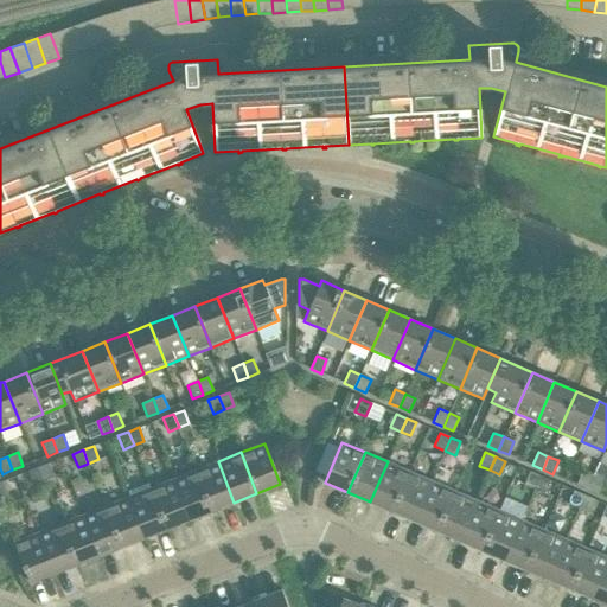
[(234,503),(218,461),(196,470),(212,511),(234,503)]
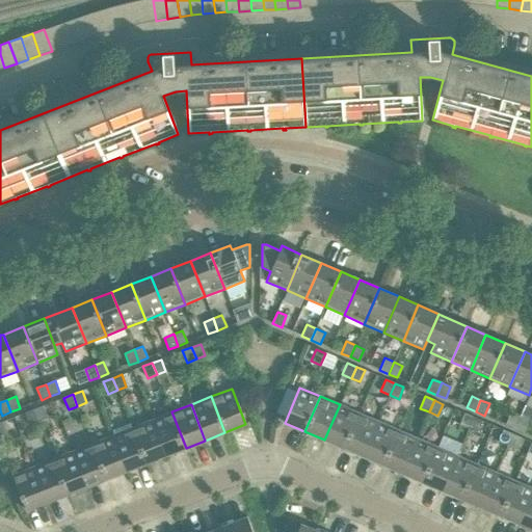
[(343,448),(358,413),(340,404),(324,440),(343,448)]
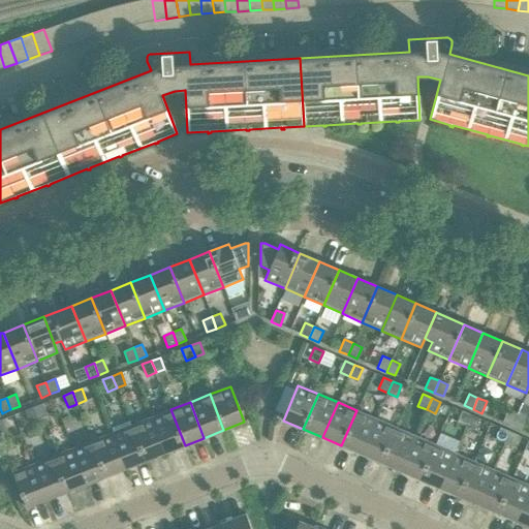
[(47,415),(42,404),(33,407),(38,419),(47,415)]
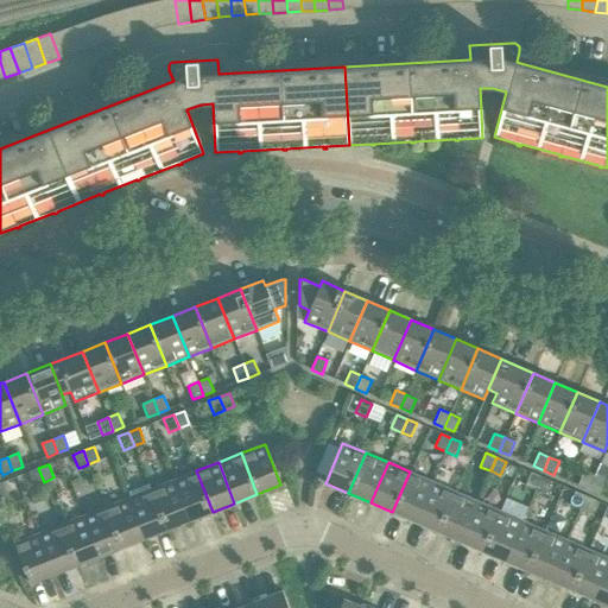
[(44,482),(38,468),(27,473),(33,486),(44,482)]
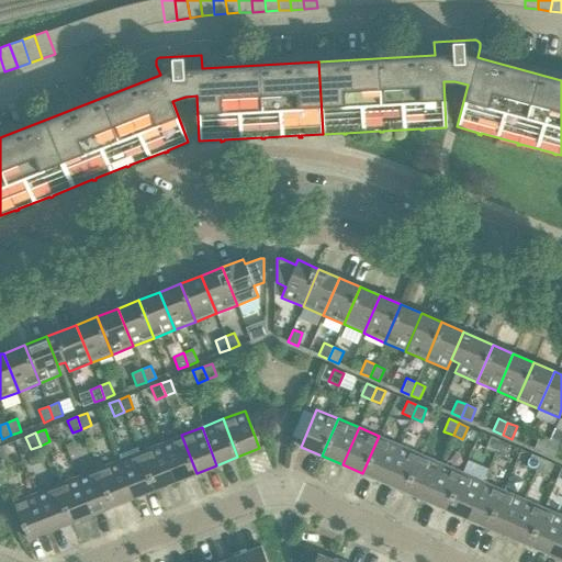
[(197,473),(181,435),(160,444),(176,482),(197,473)]
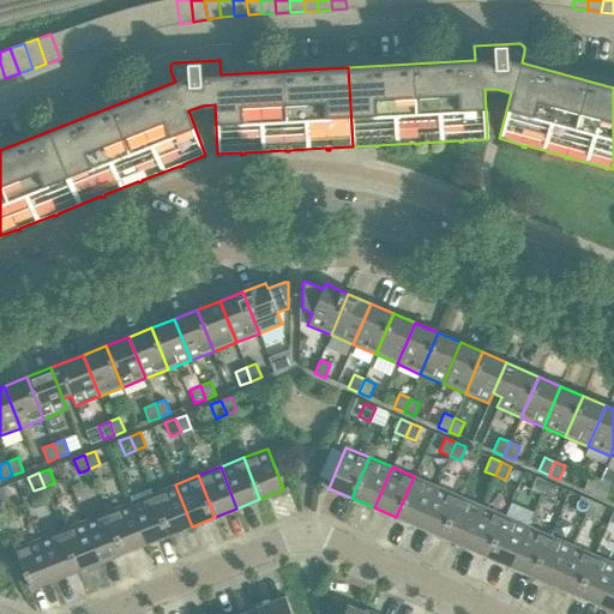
[(419,528),(437,486),(414,476),(396,517),(419,528)]
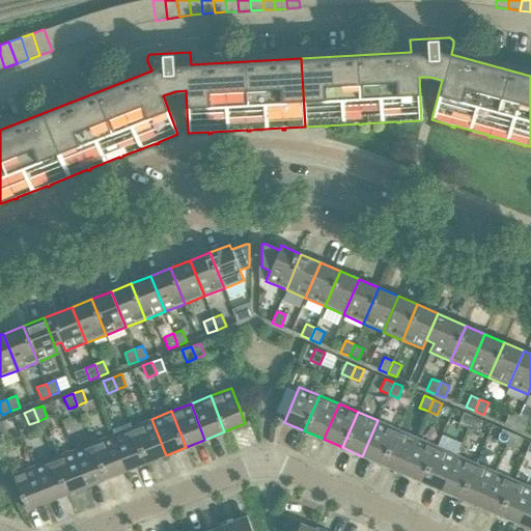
[(513,427),(519,416),(509,412),(504,423),(513,427)]
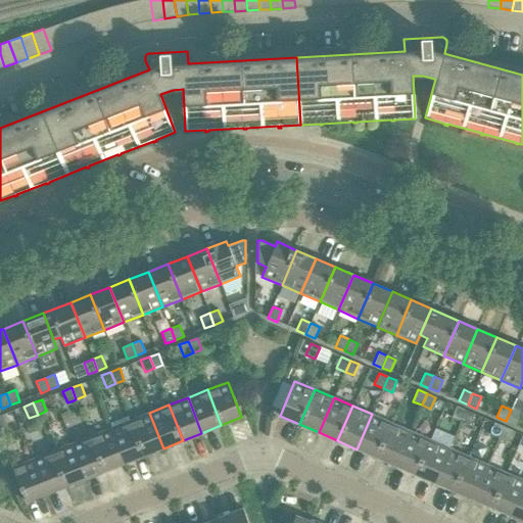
[(460,422),(465,410),(456,407),(450,418),(460,422)]
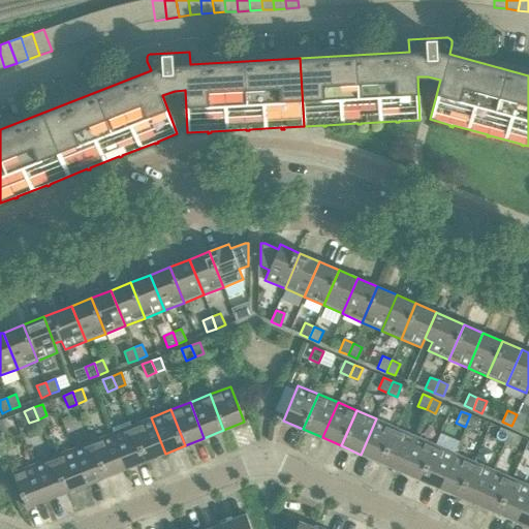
[(474,430),(479,418),(470,414),(465,427),(474,430)]
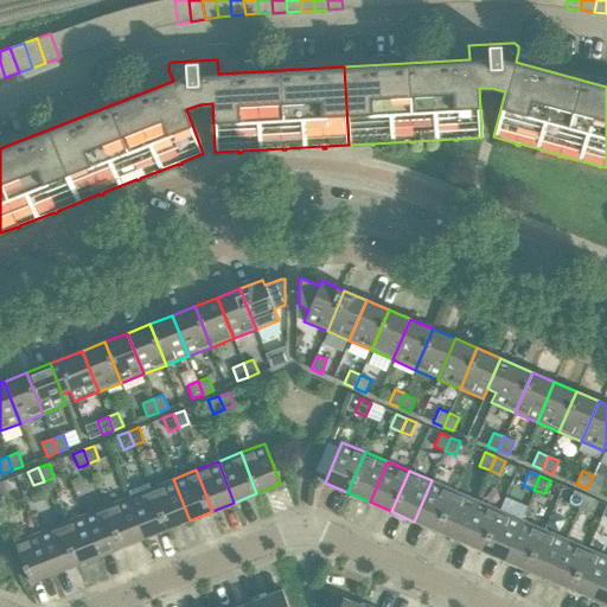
[(596,493),(602,480),(593,475),(587,489),(596,493)]
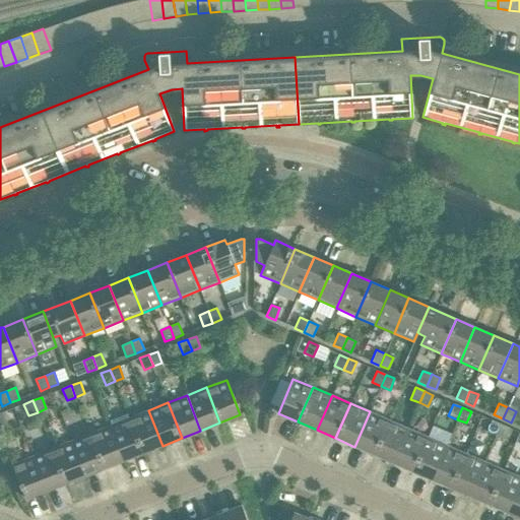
[(163,446),(148,410),(129,417),(143,453),(163,446)]
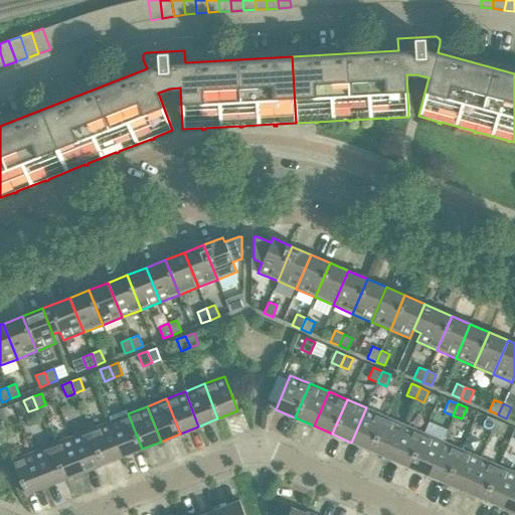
[(369,451),(384,415),(366,407),(351,443),(369,451)]
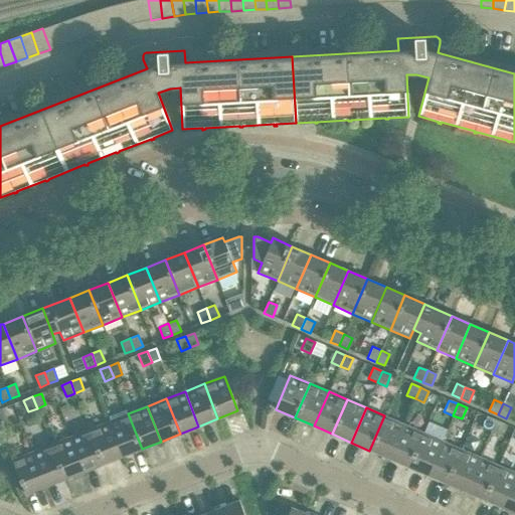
[(142,449),(128,413),(109,421),(122,457),(142,449)]
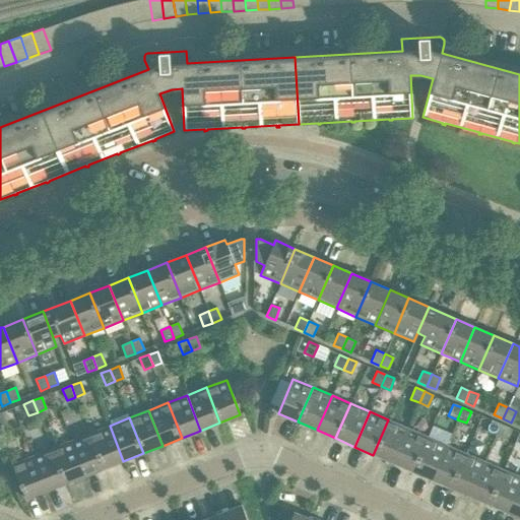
[(393,463),(408,429),(388,419),(373,455),(393,463)]
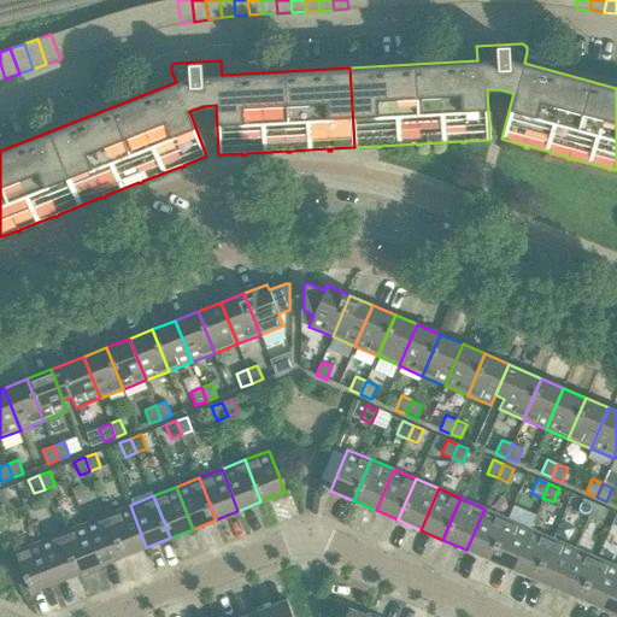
[(588,517),(594,504),(583,499),(577,512),(588,517)]
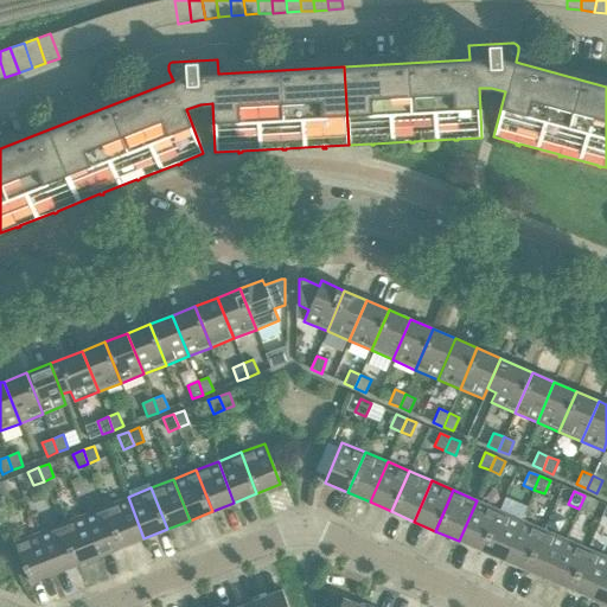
[(588,513),(594,499),(585,496),(579,509),(588,513)]
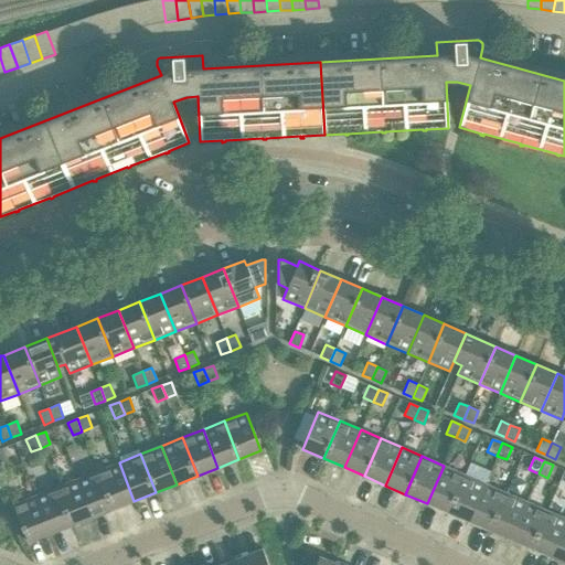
[(134,501),(119,462),(98,470),(113,509),(134,501)]
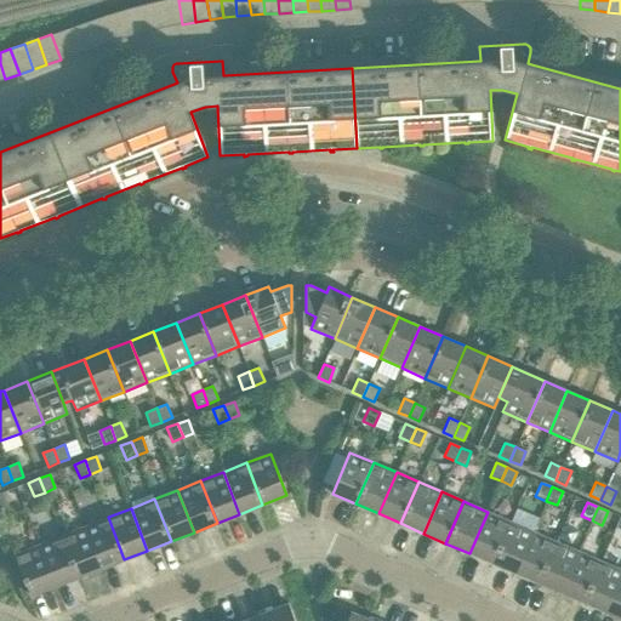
[(491,563),(510,522),(488,512),(469,553),(491,563)]
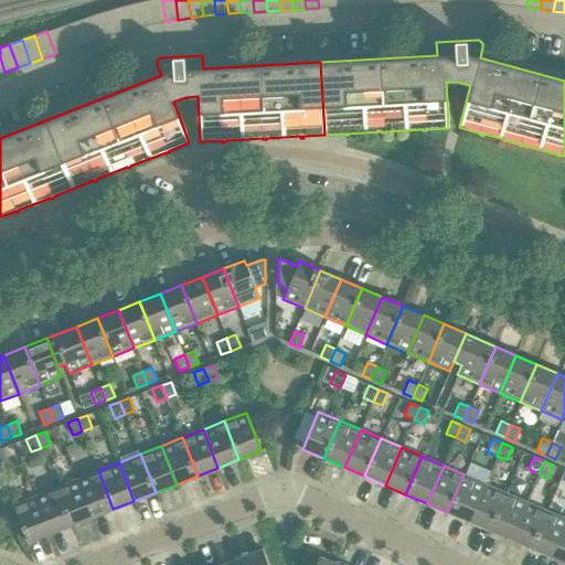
[(113,509),(98,470),(77,479),(92,518),(113,509)]
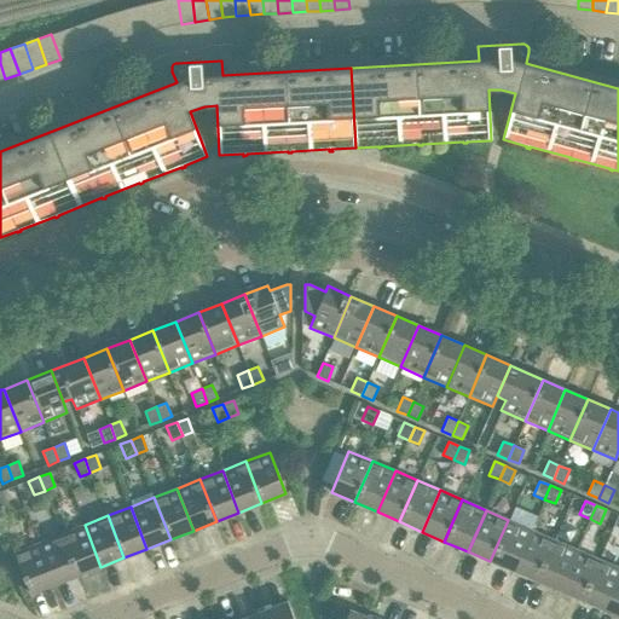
[(513,571),(531,530),(508,520),(490,561),(513,571)]
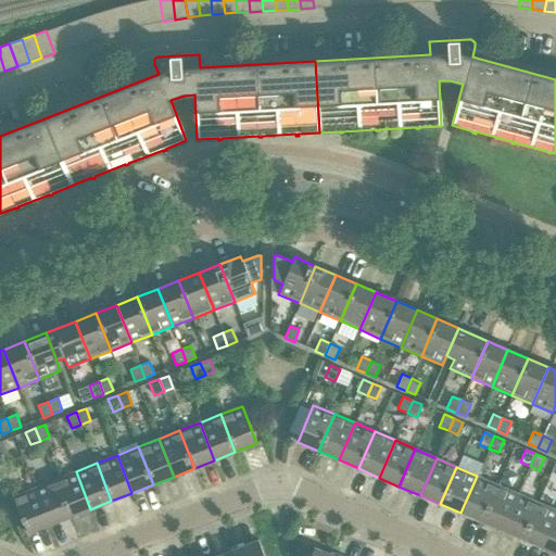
[(90,509),(76,471),(55,479),(70,517),(90,509)]
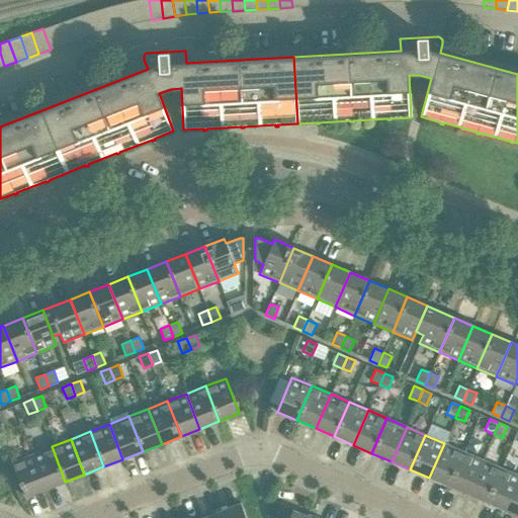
[(448,487),(463,451),(444,443),(429,478),(448,487)]
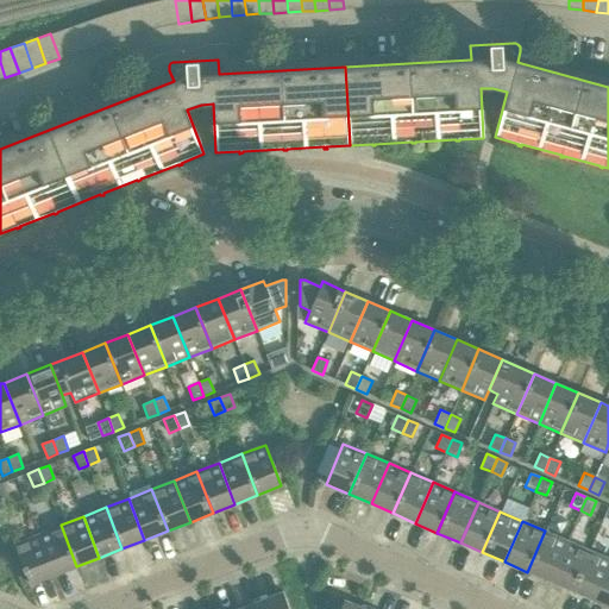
[(76,566),(61,525),(38,534),(54,576),(76,566)]
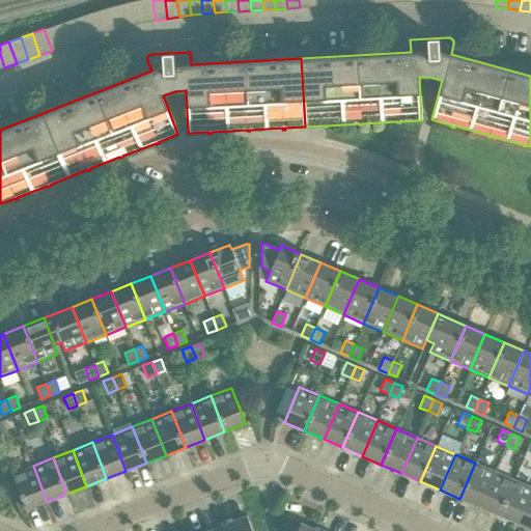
[(478,506),(494,471),(475,463),(459,499),(478,506)]
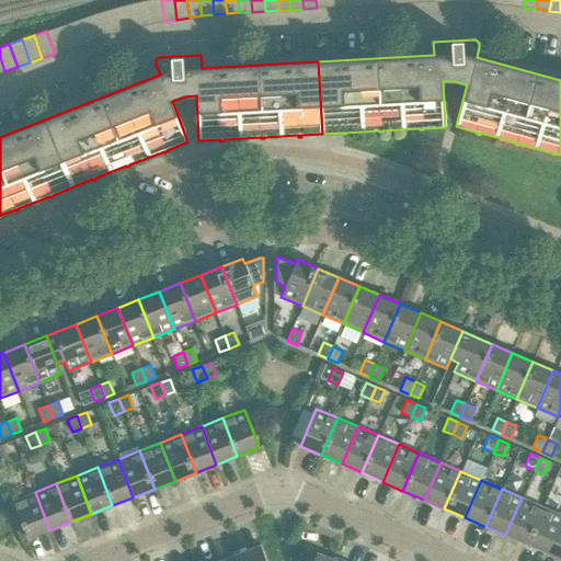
[(49,530),(35,492),(13,501),(29,538),(49,530)]
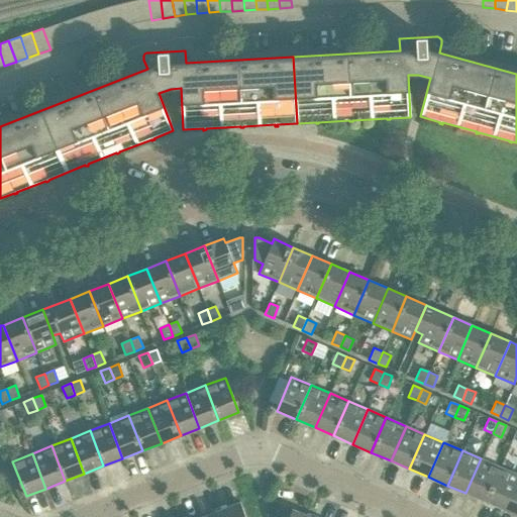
[(485,502),(500,467),(481,458),(466,493),(485,502)]
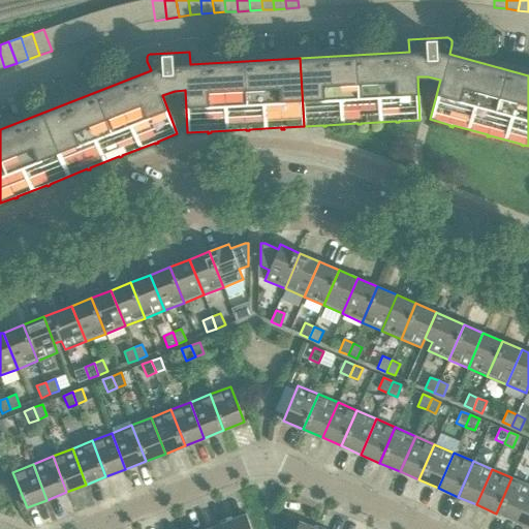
[(516,522),(528,491),(528,485),(511,477),(496,514),(516,522)]
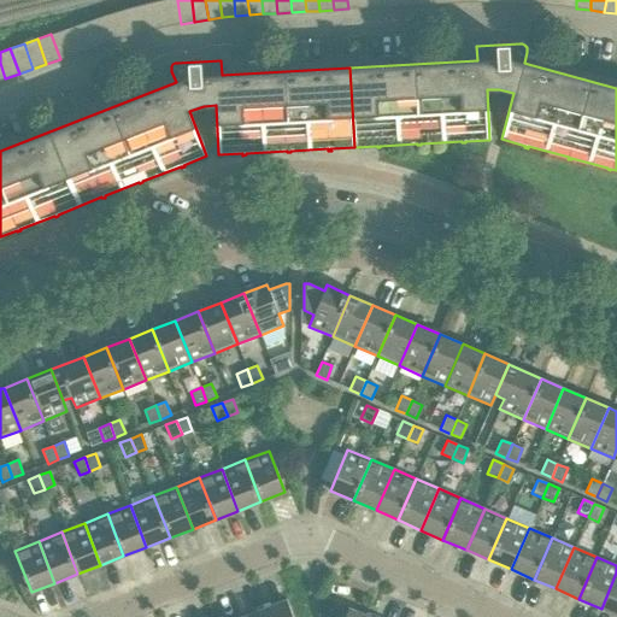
[(616,615),(616,573),(601,609),(616,615)]
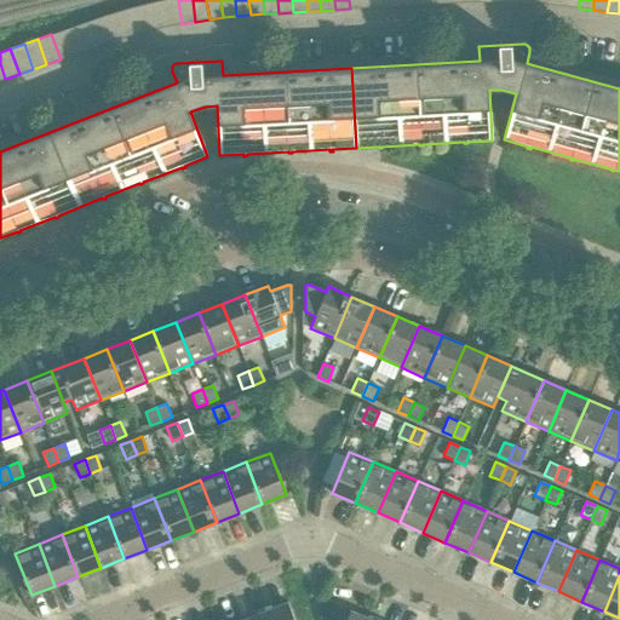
[(294,619),(287,602),(264,612),(267,619),(294,619)]
